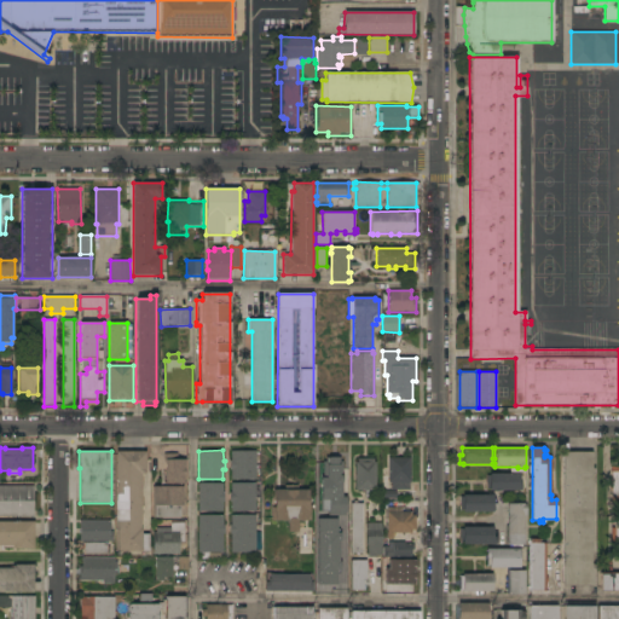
[(116,451),(146,452),(146,474),(142,474),(142,530),(143,530),(143,534),(150,534),(149,551),(116,550),(116,451)]
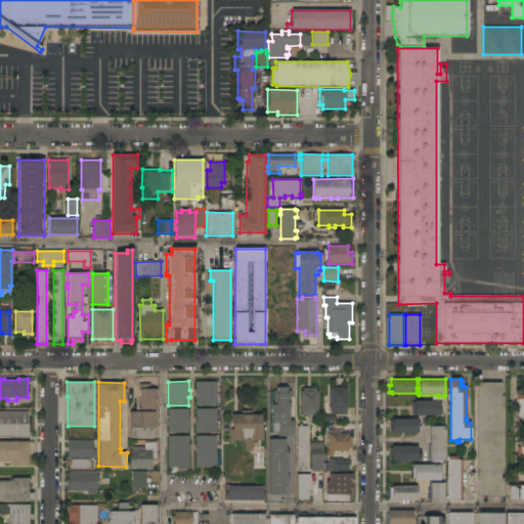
[(195,398),(194,398),(194,389),(195,389),(195,382),(217,382),(217,406),(195,406),(195,398)]
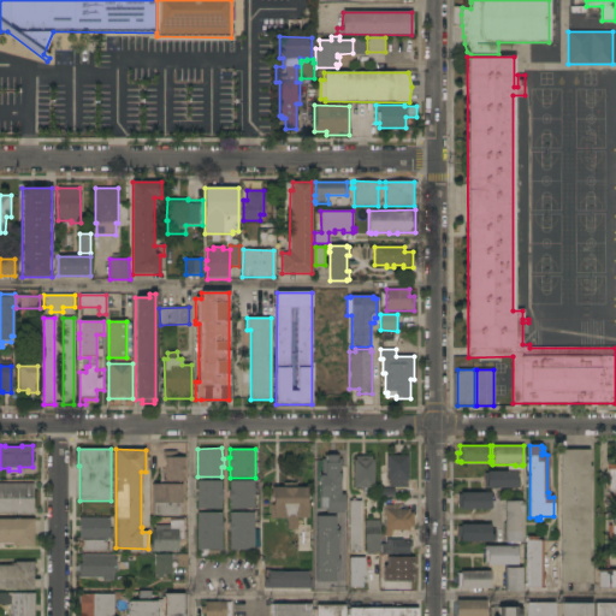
[(560,450),(588,450),(588,467),(592,467),(592,471),(588,471),(588,562),(592,562),(592,584),(560,584),(560,450)]
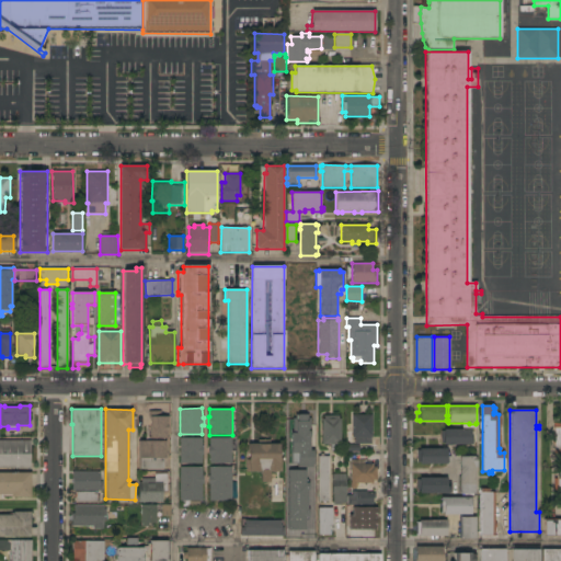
[(310,451),(313,451),(313,465),(298,465),(298,454),(293,454),(293,419),(295,419),(295,414),(308,414),(308,419),(310,419),(310,451)]
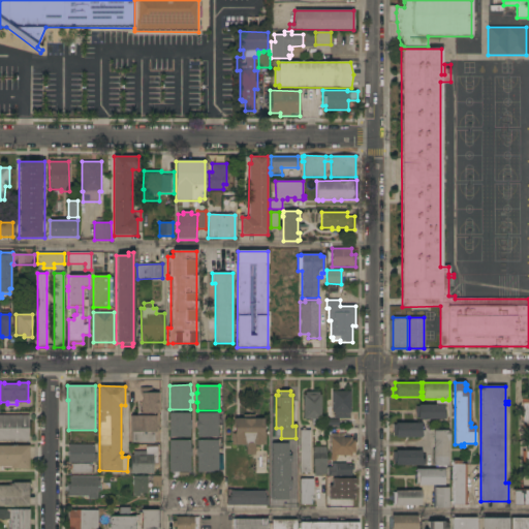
[(304,396),(305,396),(305,392),(319,392),(319,395),(321,395),(321,419),(304,418),(304,396)]
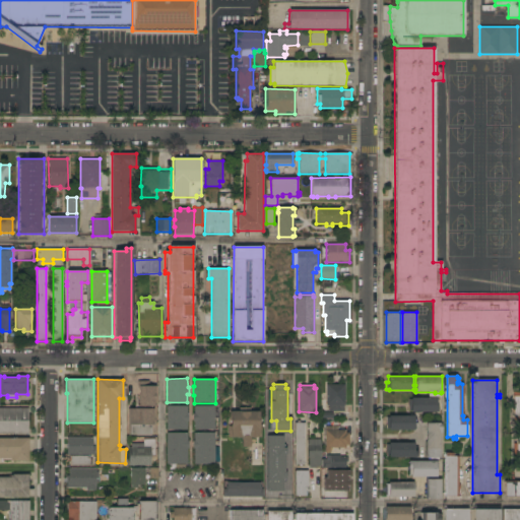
[(326,385),(344,385),(344,405),(343,405),(343,411),(328,411),(328,405),(326,405),(326,385)]
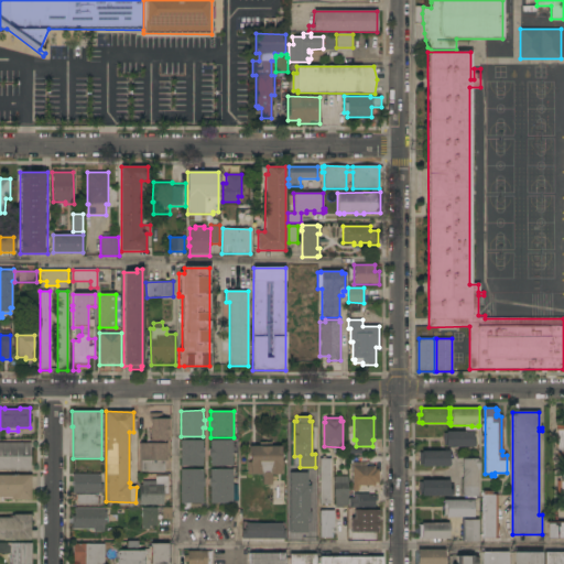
[(171,443),(151,443),(151,419),(171,419),(171,443)]
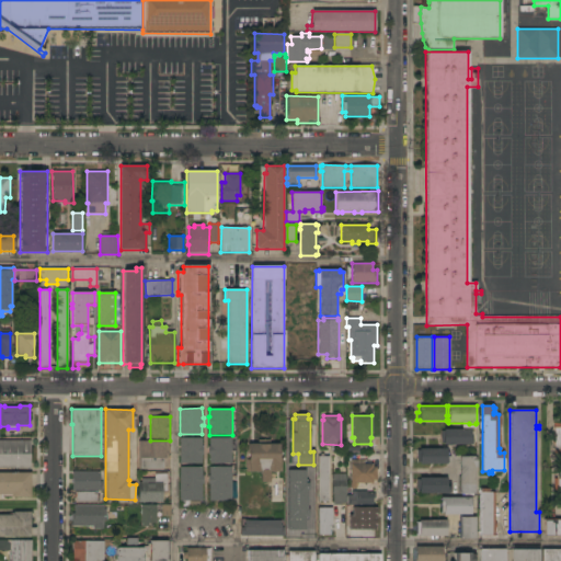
[(467,428),(467,430),(470,430),(471,438),(472,438),(472,444),(444,445),(444,443),(442,443),(441,434),(444,434),(443,430),(467,428)]
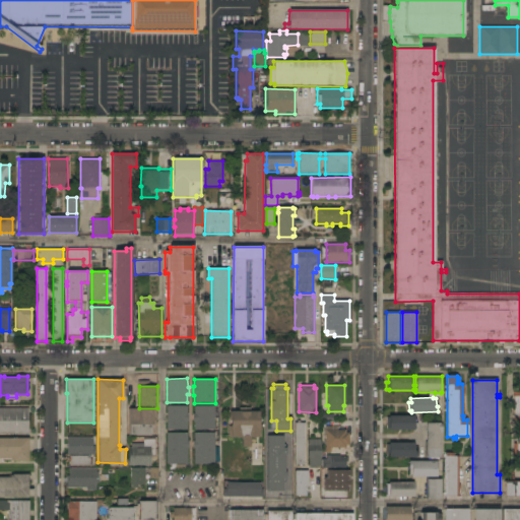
[(167,405),(187,405),(187,414),(188,414),(188,421),(187,421),(187,430),(167,430),(167,405)]
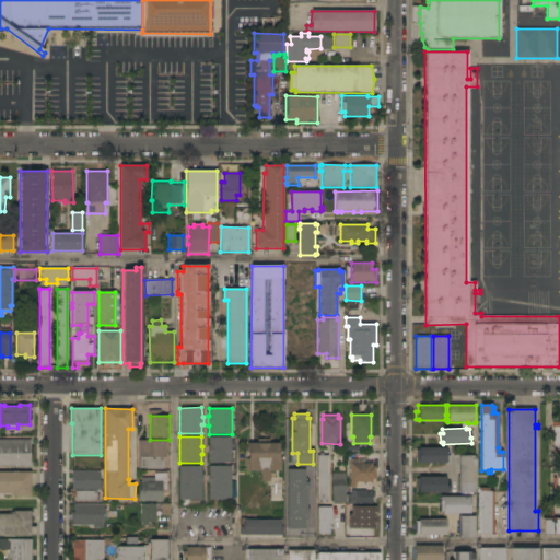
[(232,462),(209,463),(209,454),(208,454),(208,445),(209,445),(209,436),(232,436),(232,462)]
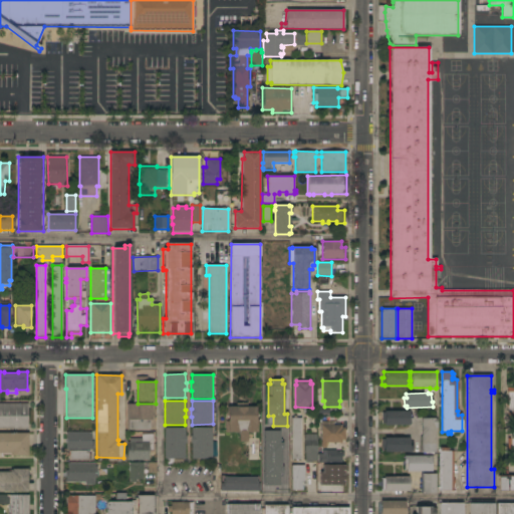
[(0,403),(28,404),(28,429),(0,429),(0,403)]
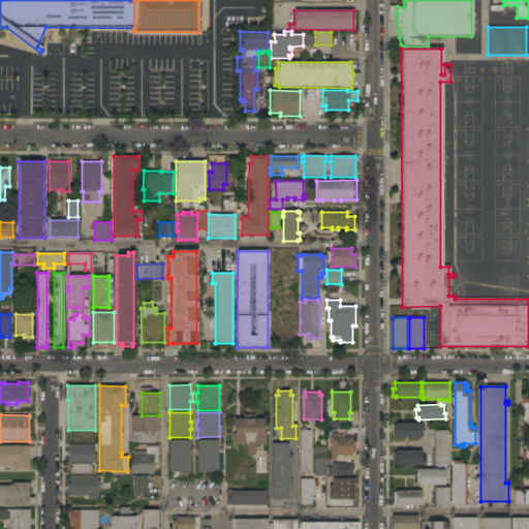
[(243,418),(243,414),(255,414),(255,418),(263,418),(263,432),(266,432),(266,444),(254,444),(254,455),(246,455),(246,445),(231,445),(231,434),(235,434),(235,418),(243,418)]
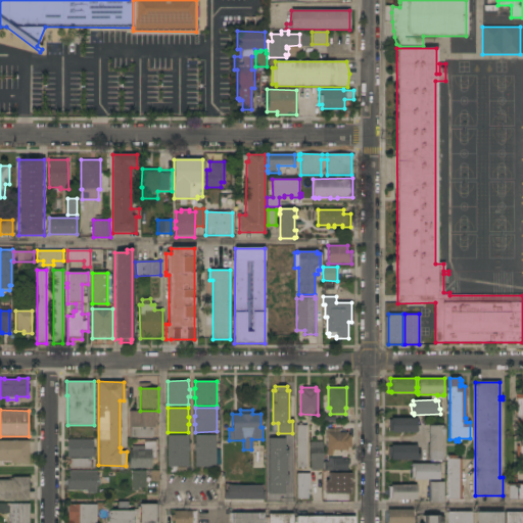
[(130,412),(154,412),(154,428),(153,428),(153,438),(130,438),(130,412)]
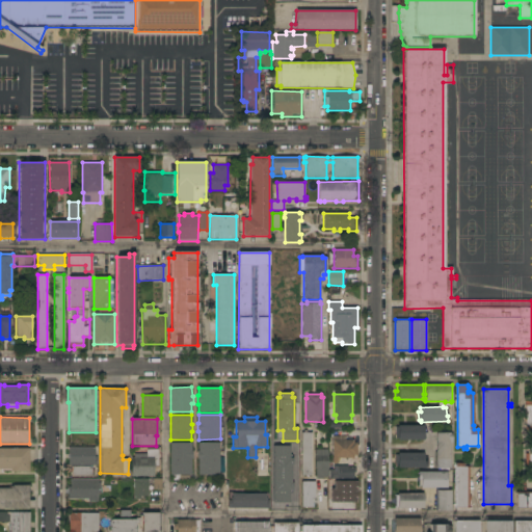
[(423,425),(423,434),(425,434),(425,439),(423,439),(423,440),(398,440),(398,439),(395,439),(395,431),(398,431),(398,425),(423,425)]
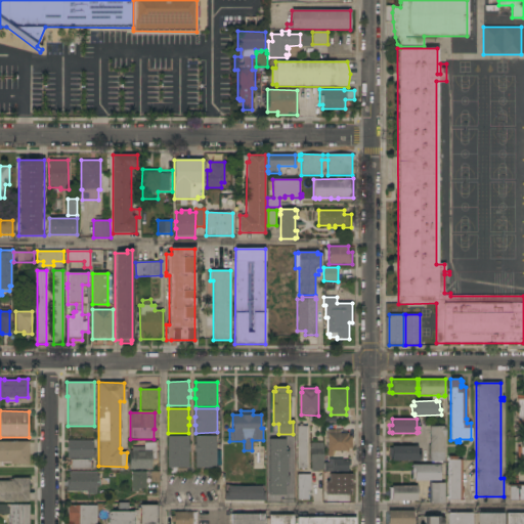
[(429,426),(443,426),(443,428),(445,428),(445,433),(444,433),(443,461),(429,461),(429,426)]
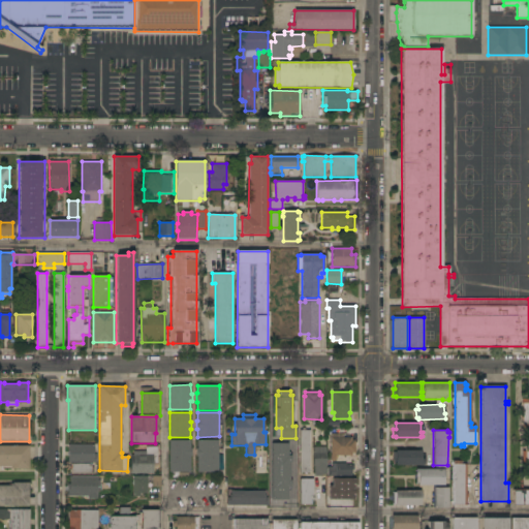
[(300,431),(310,431),(310,472),(300,472),(300,431)]
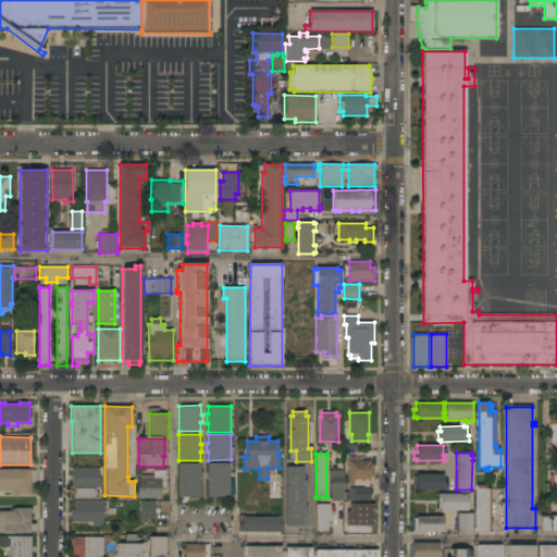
[(348,457),(362,457),(362,460),(370,460),(370,463),(374,463),(374,477),(371,477),(371,480),(354,480),(354,485),(348,485),(348,457)]
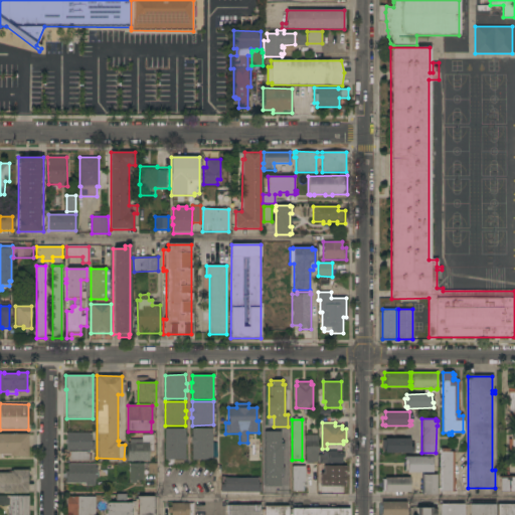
[(185,428),(185,437),(187,437),(187,445),(186,445),(185,459),(165,459),(165,428),(185,428)]
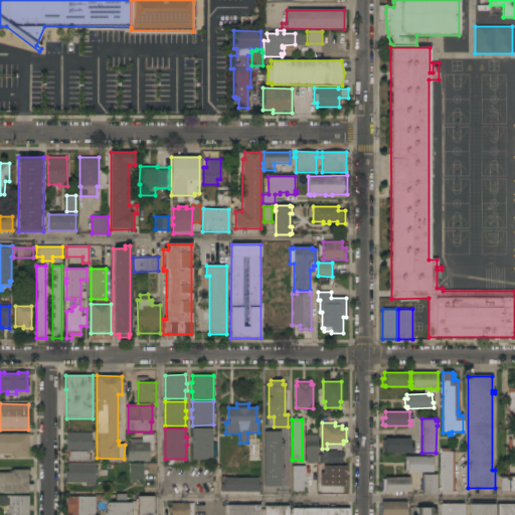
[(213,459),(192,459),(192,445),(191,445),(191,437),(192,437),(192,428),(213,428),(213,459)]
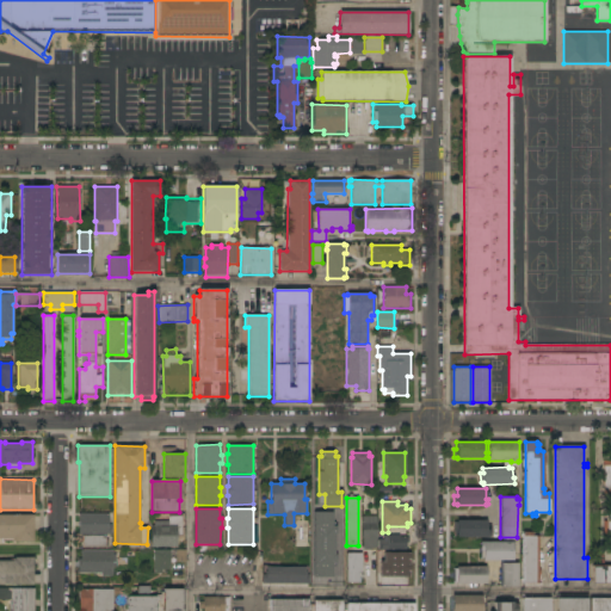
[(314,578),(314,512),(333,513),(333,526),(337,526),(337,535),(335,535),(335,556),(337,556),(337,565),(333,565),(333,578),(314,578)]
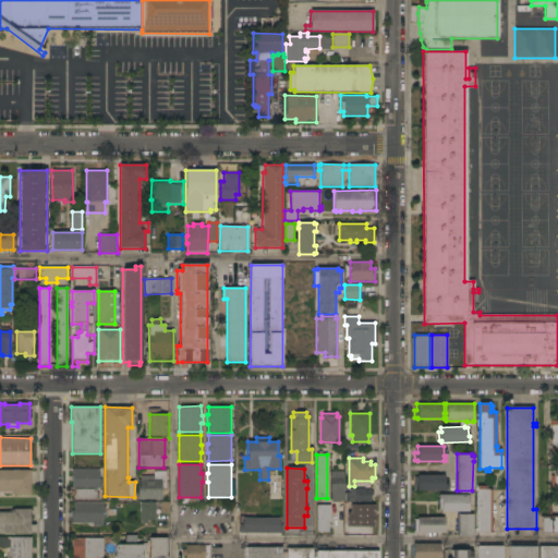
[(0,470),(31,470),(31,495),(25,495),(25,496),(14,496),(14,495),(12,495),(12,492),(0,492),(0,470)]
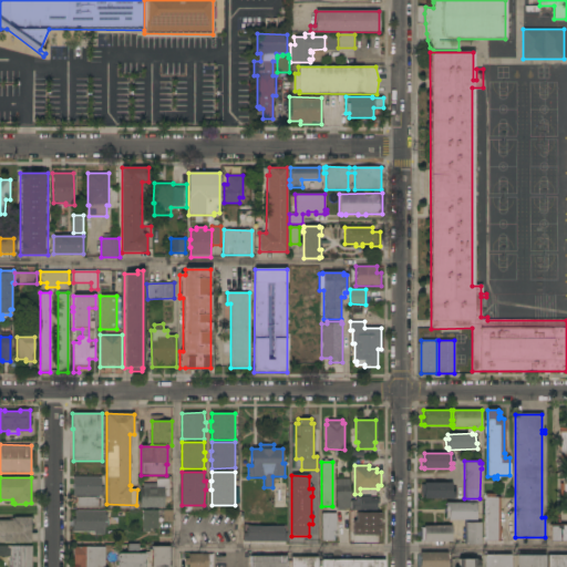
[(101,477),(101,487),(103,487),(103,496),(73,496),(73,477),(101,477)]
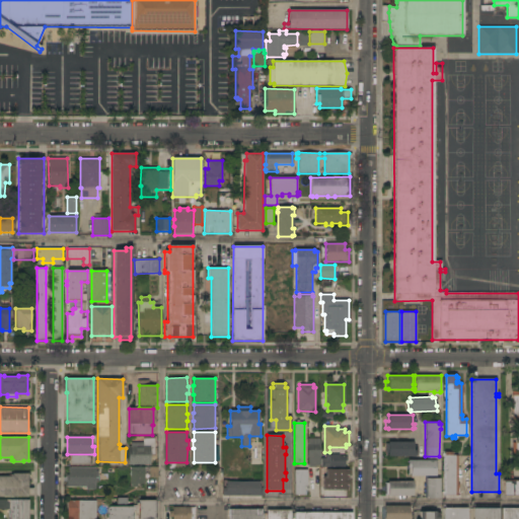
[(128,464),(128,446),(131,446),(131,443),(143,443),(143,438),(154,438),(155,454),(150,454),(151,464),(128,464)]
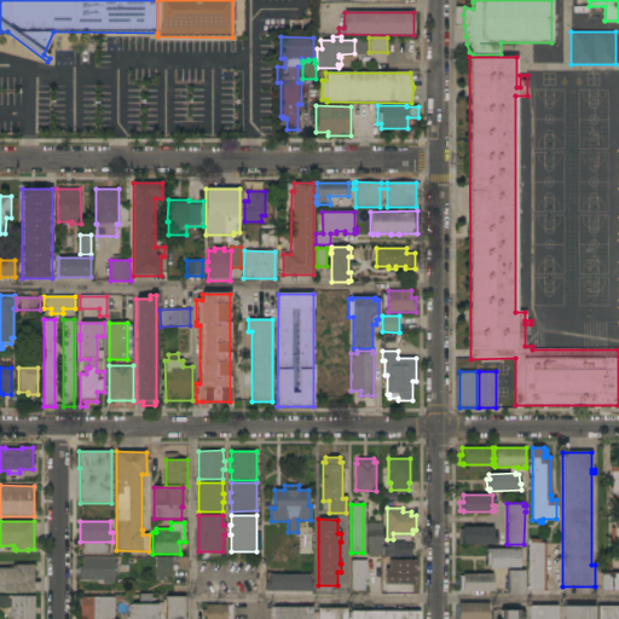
[(382,555),(368,555),(368,547),(366,547),(366,524),(382,522),(382,555)]
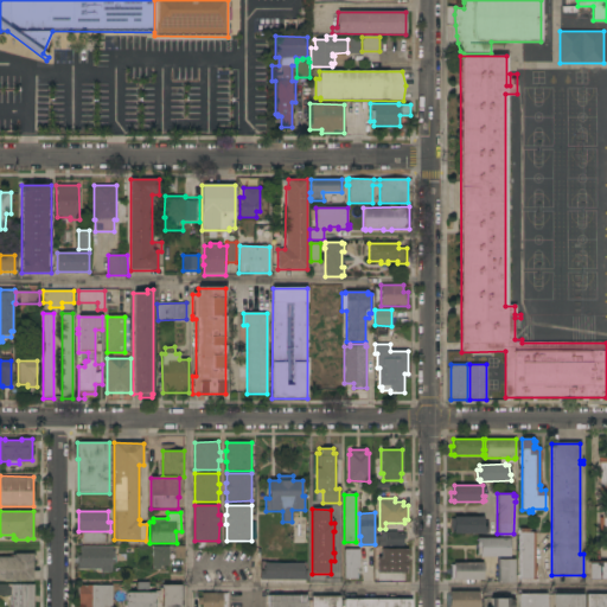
[(454,534),(454,531),(451,531),(451,521),(454,521),(454,517),(484,517),(483,526),(486,526),(486,534),(454,534)]
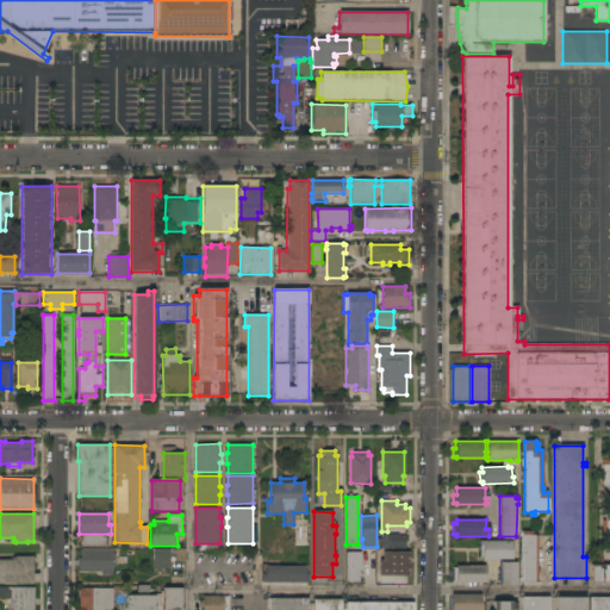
[(522,531),(531,531),(531,535),(537,535),(537,570),(539,570),(539,574),(537,574),(537,583),(522,583),(522,531)]
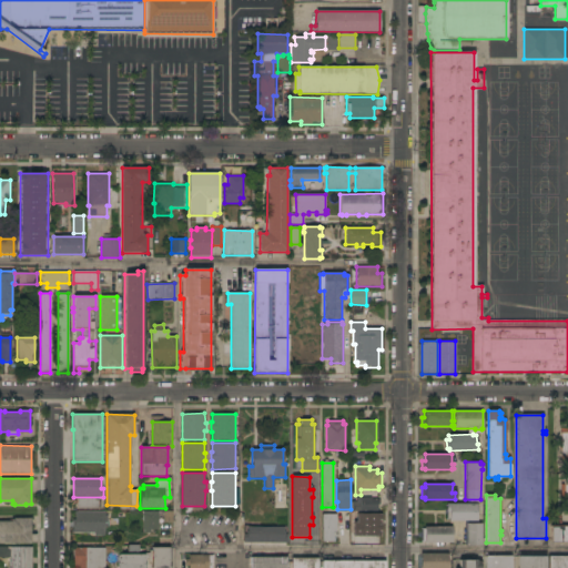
[(352,511),(352,501),(356,501),(356,497),(372,497),(372,498),(377,498),(377,499),(379,499),(379,505),(378,505),(378,510),(352,511)]
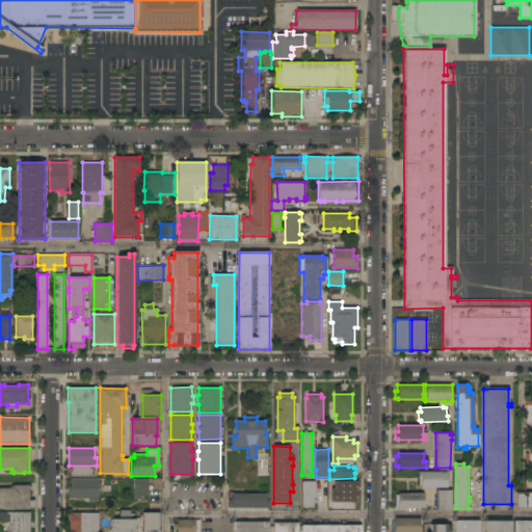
[(72,476),(72,467),(89,467),(89,468),(92,468),(92,476),(72,476)]
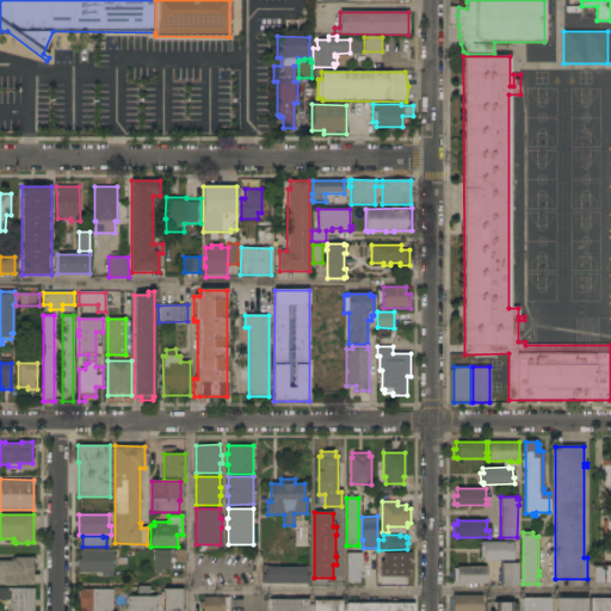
[(513,542),(513,560),(483,560),(483,559),(481,559),(481,550),(480,550),(480,542),(513,542)]
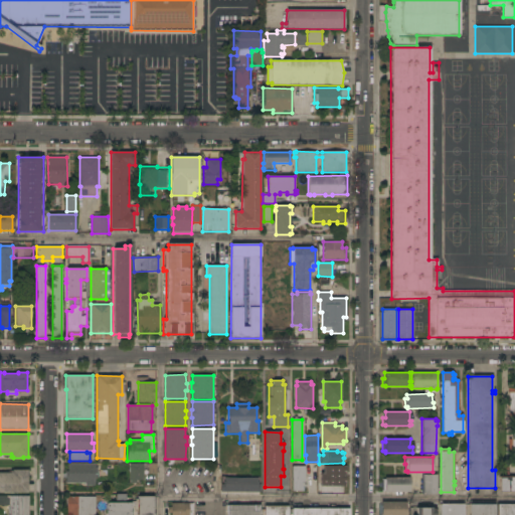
[(66,483),(66,471),(68,471),(68,464),(96,464),(96,467),(98,467),(98,472),(99,472),(99,478),(96,478),(96,486),(86,486),(86,483),(66,483)]
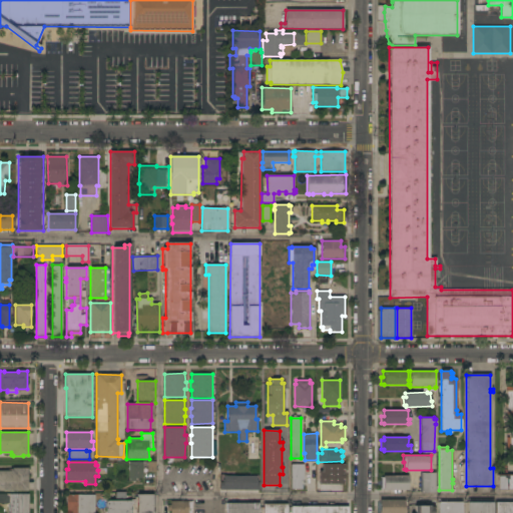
[(143,478),(136,478),(136,481),(130,481),(129,478),(128,462),(143,462),(143,478)]
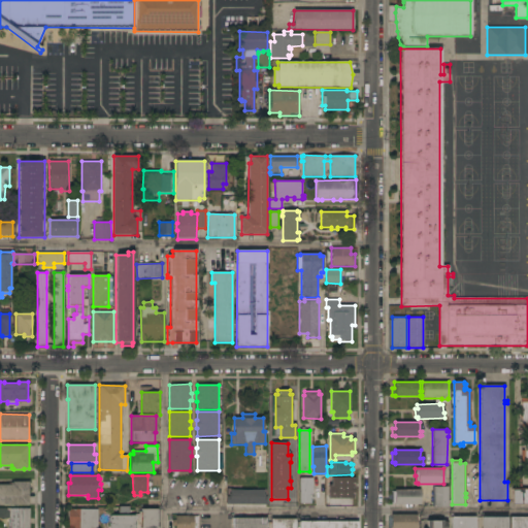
[(300,479),(312,477),(312,495),(309,495),(309,503),(300,503),(300,479)]
